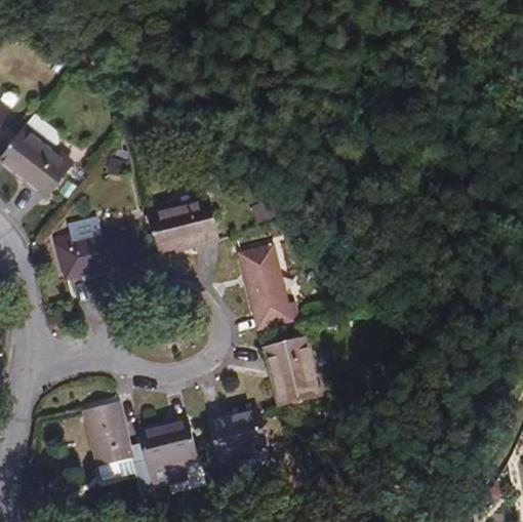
[(0,121),(10,108),(0,101),(0,121)]
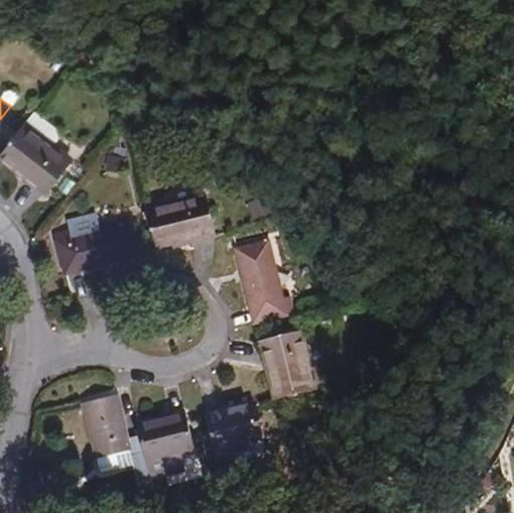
[(72,156),(25,121),(2,151),(28,171),(25,175),(45,190),(72,156)]
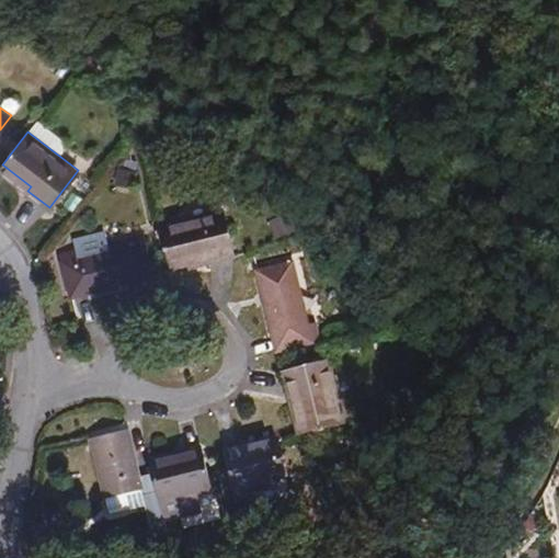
[(137,169),(116,164),(113,181),(133,185),(137,169)]
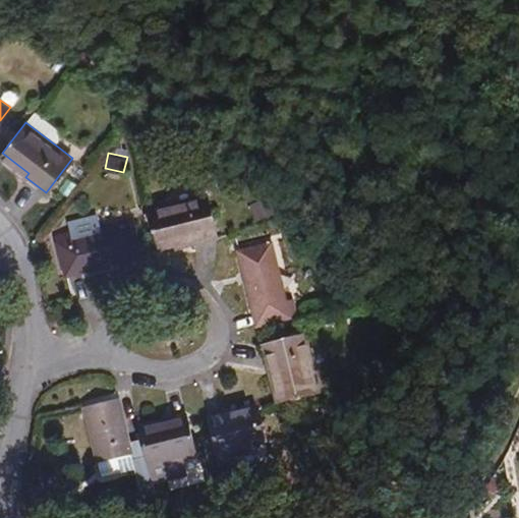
[(207,194),(149,209),(159,246),(191,238),(192,242),(217,236),(207,194)]
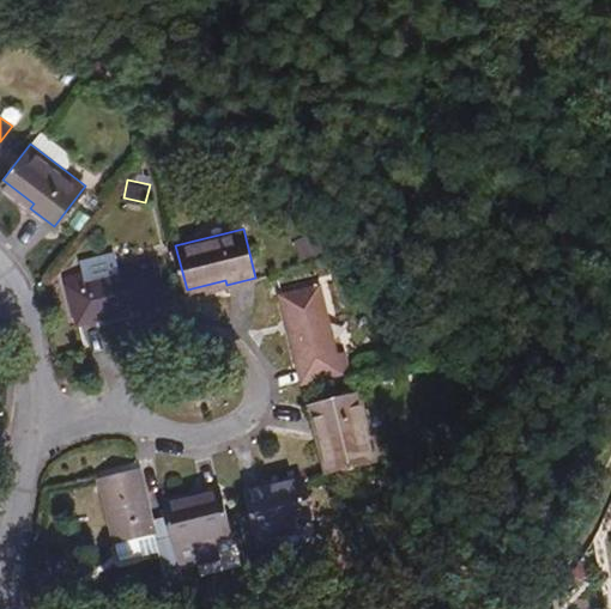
[(83,270),(65,275),(74,315),(92,311),(95,318),(97,318),(164,302),(155,262),(85,279),(83,270)]
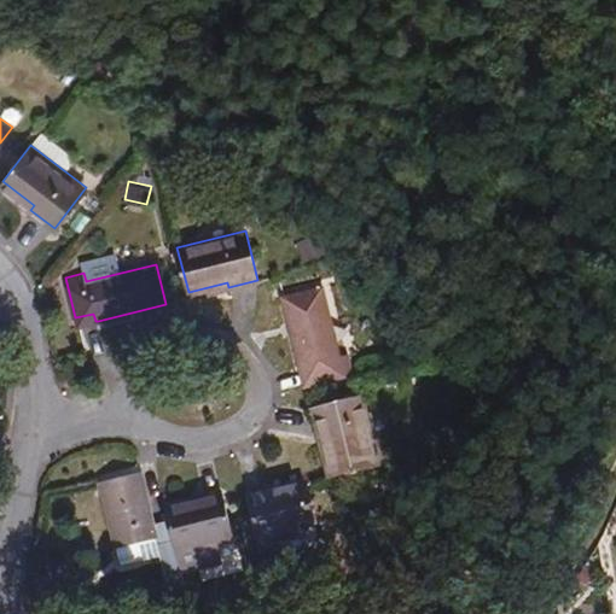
[(321,285),(282,294),(298,364),(306,362),(311,382),(352,372),(347,352),(340,355),(321,285)]
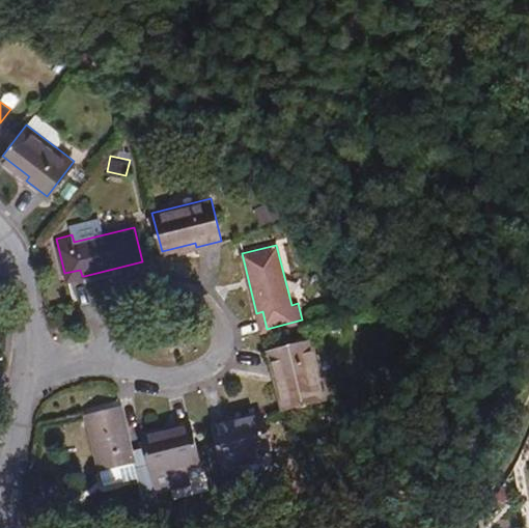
[(82,276),(80,270),(64,273),(66,280),(82,276)]
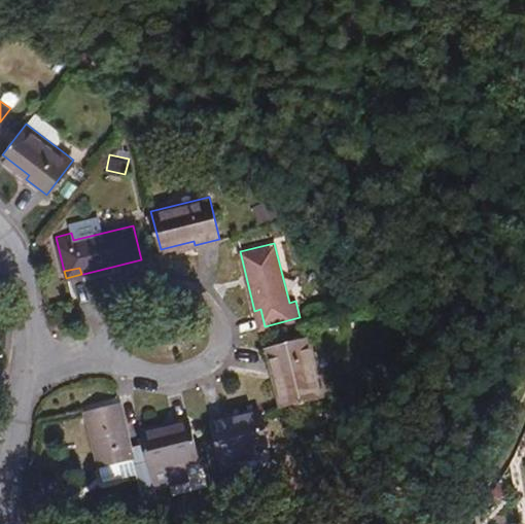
[(254,311),(258,327),(265,326),(260,309),(254,311)]
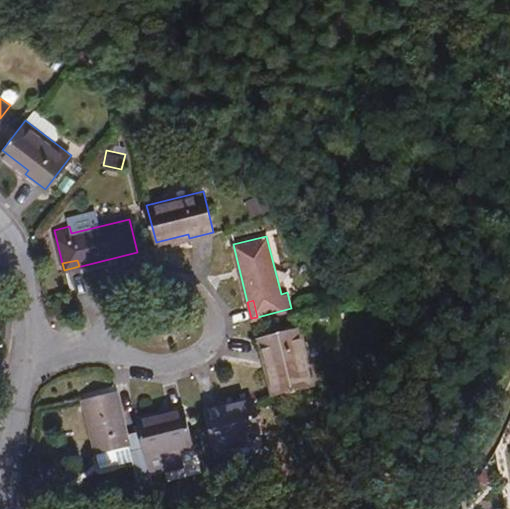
[(262,361),(268,359),(276,391),(311,382),(299,327),(256,337),(262,361)]
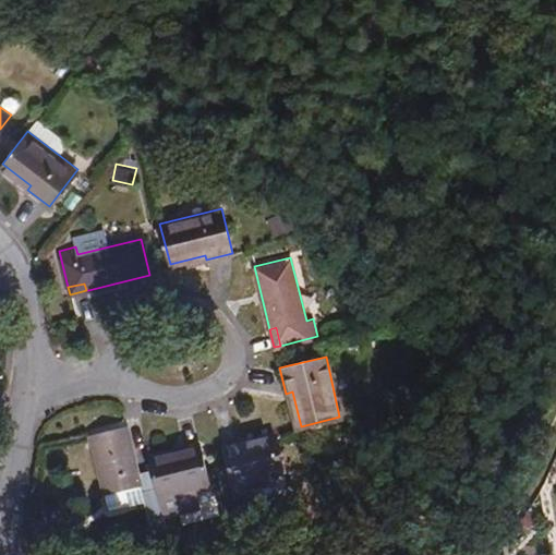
[(104,493),(141,485),(144,501),(150,531),(165,528),(157,491),(152,470),(137,473),(125,426),(89,435),(104,493)]
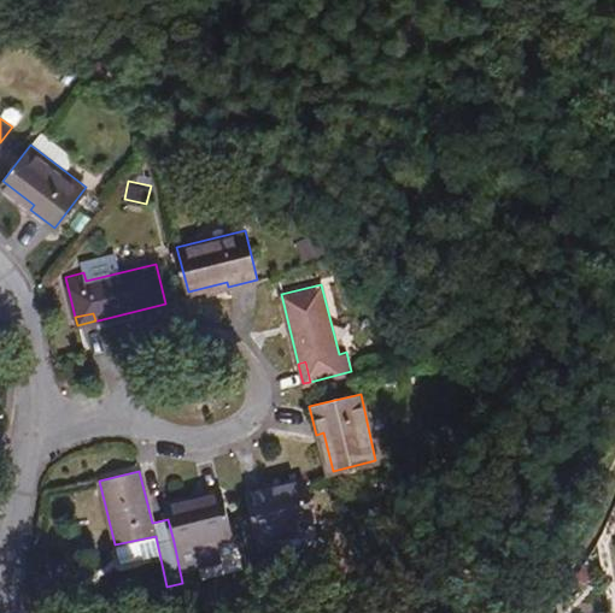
[(303,479),(246,494),(256,538),(314,524),(303,479)]
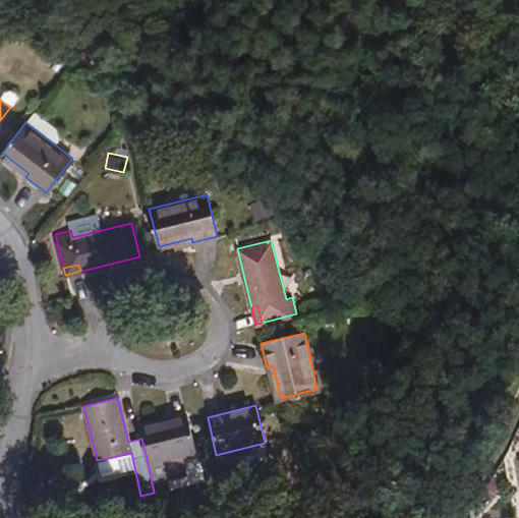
[(186,408),(137,418),(147,458),(194,451),(186,408)]
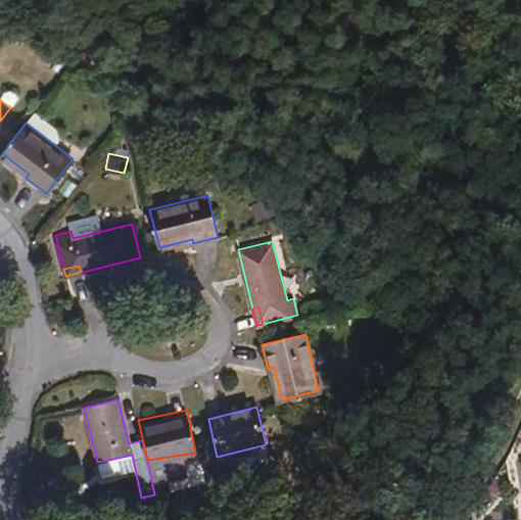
[(97,462),(101,477),(135,469),(132,455),(97,462)]
